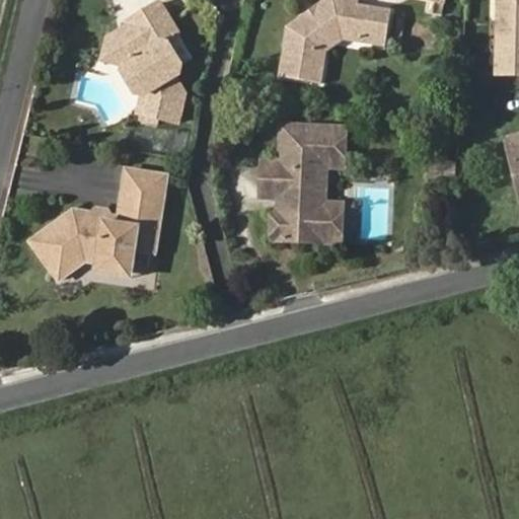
[(318,0),(288,22),(280,73),(321,78),(328,31),(384,41),(390,5),(356,0),(355,0),(318,0)]
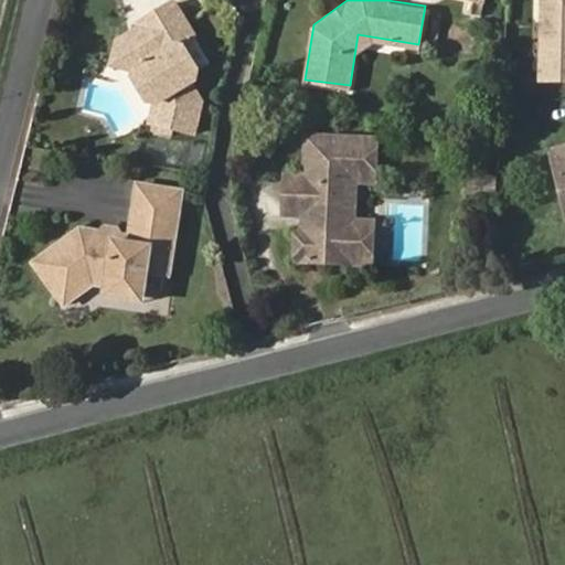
[(465,0),(464,11),(480,13),(482,0),(465,0)]
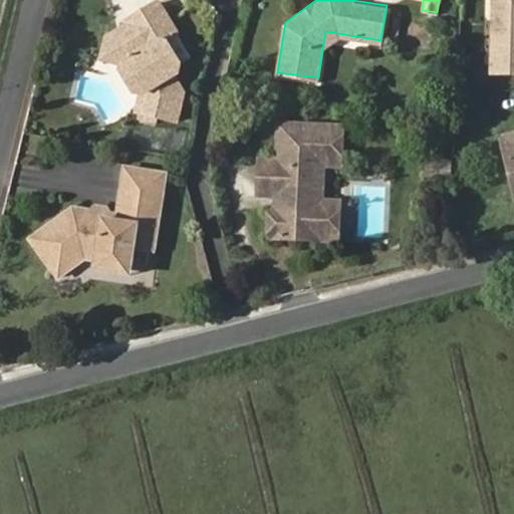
[(513,0),(492,0),(490,72),(513,73),(513,0)]
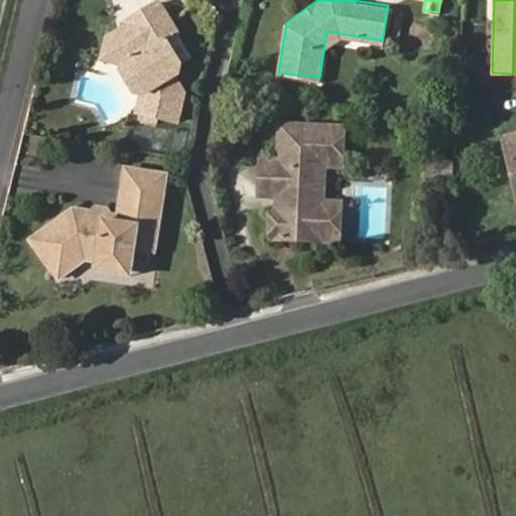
[(180,38),(164,7),(136,20),(137,22),(110,35),(103,59),(125,63),(133,66),(144,86),(141,95),(136,112),(176,122),(182,94),(174,80),(184,74),(169,43),(180,38)]
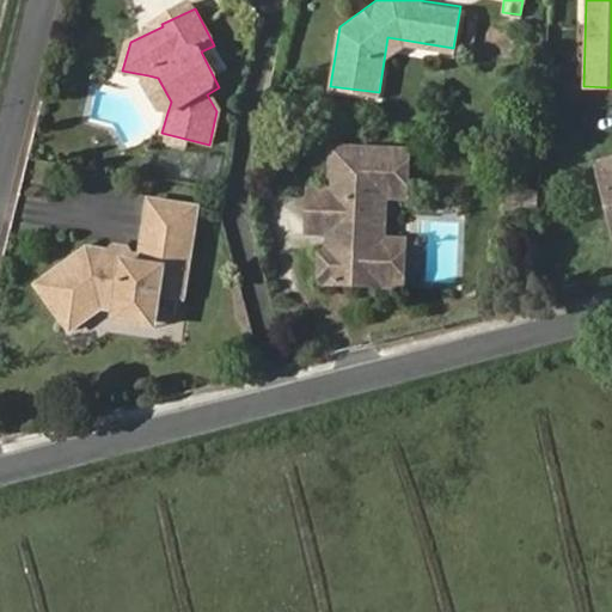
[(158,78),(148,75),(167,112),(171,102),(158,78)]
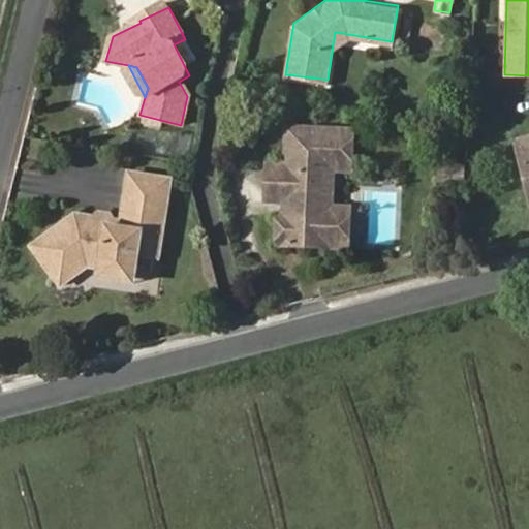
[(330,245),(332,208),(333,169),(350,169),(351,131),(317,129),(315,125),(306,125),(304,127),(285,127),(283,164),(261,163),(260,200),(279,201),(284,201),(283,216),(279,216),(275,219),(275,237),(279,243),(330,245)]
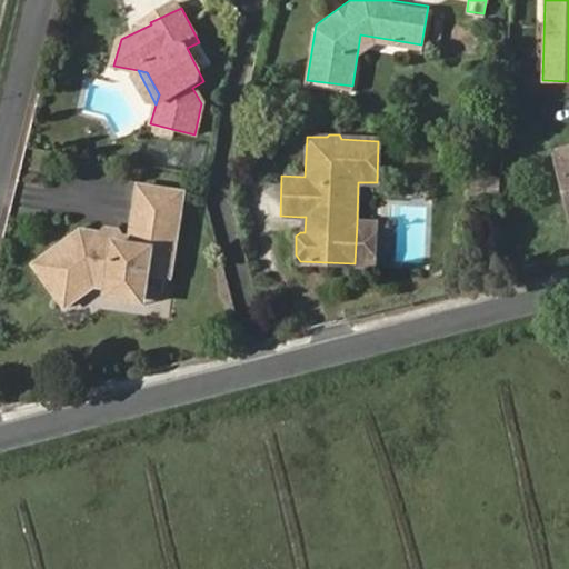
[(568,158),(559,161),(568,202),(568,158)]
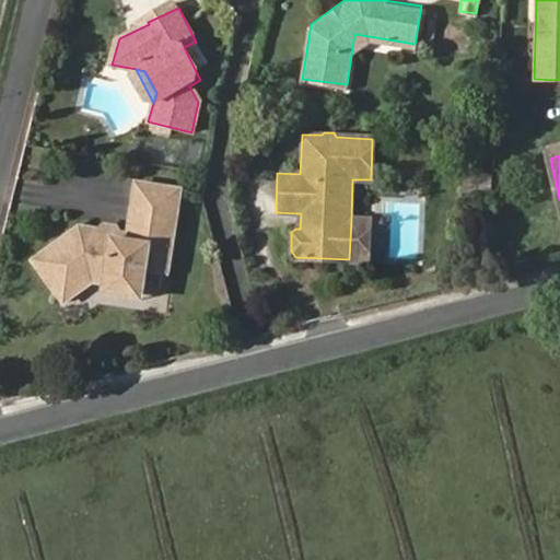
[(492,197),(492,181),(459,179),(459,196),(492,197)]
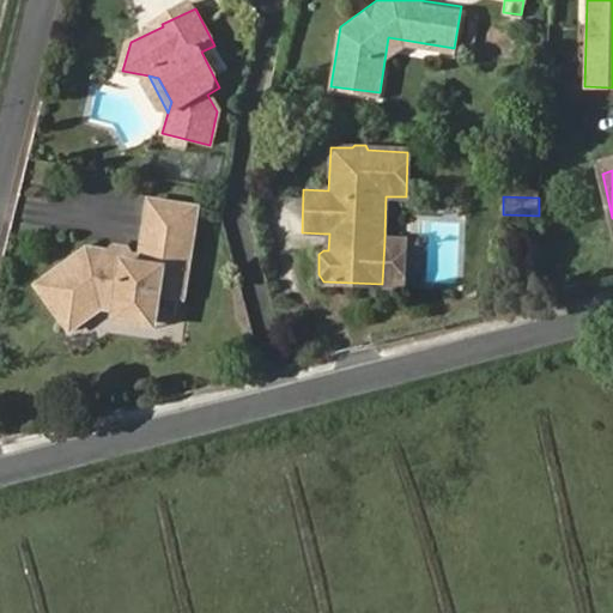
[(108,316),(149,325),(152,303),(177,308),(195,218),(145,208),(133,267),(120,263),(104,260),(83,256),(32,287),(56,321),(73,310),(78,317),(86,311),(92,314),(108,316)]
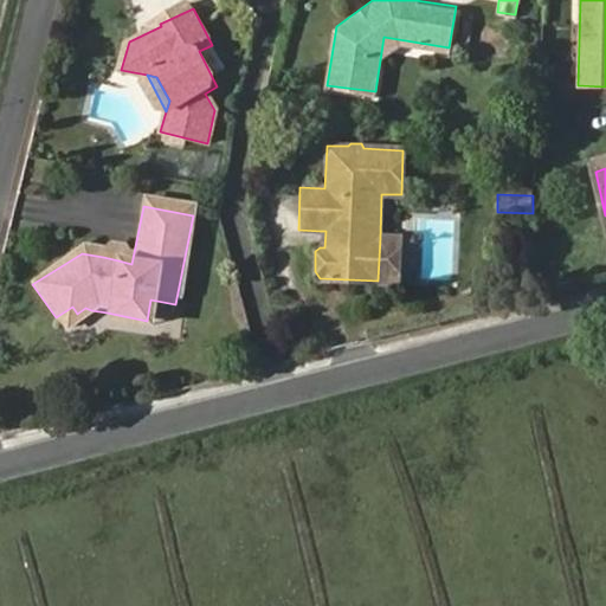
[(400,239),(380,238),(378,281),(398,283),(400,239)]
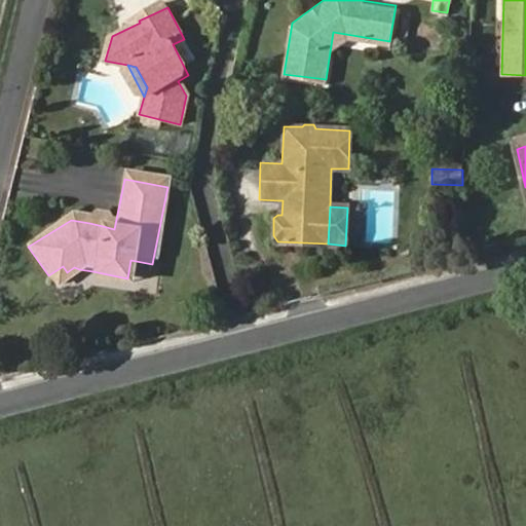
[(90,218),(89,223),(103,226),(104,220),(90,218)]
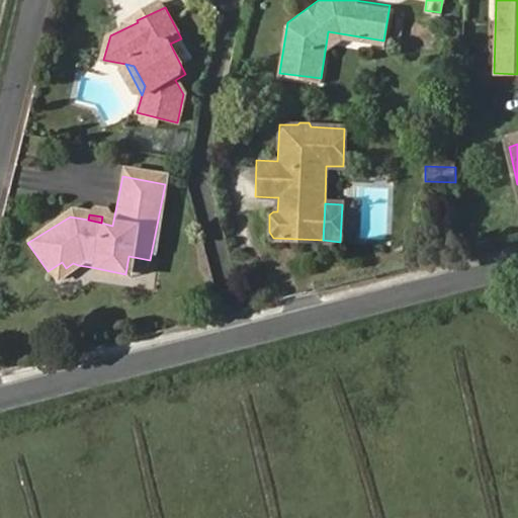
[(128,256),(125,274),(146,277),(150,260),(128,256)]
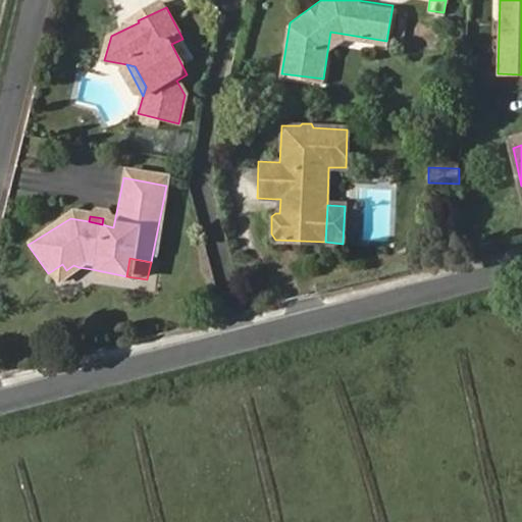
[(54,283),(79,267),(73,265),(66,270),(62,264),(48,273),(54,283)]
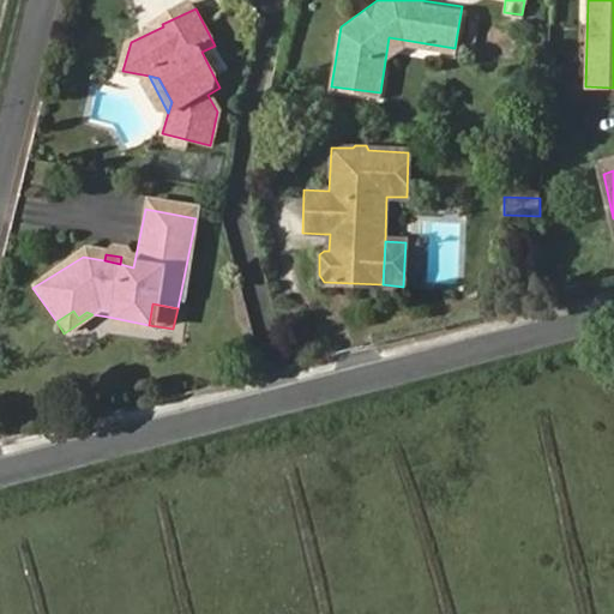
[(146,337),(149,325),(108,317),(106,330),(146,337)]
